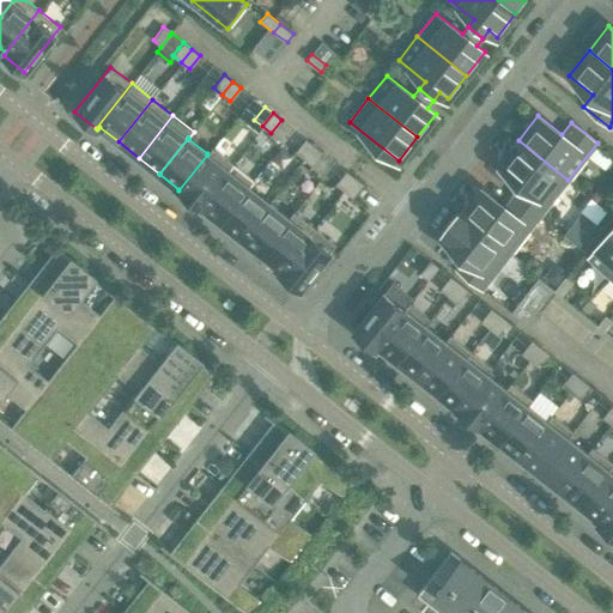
[(295,152),(303,158),(314,145),(305,138),(295,152)]
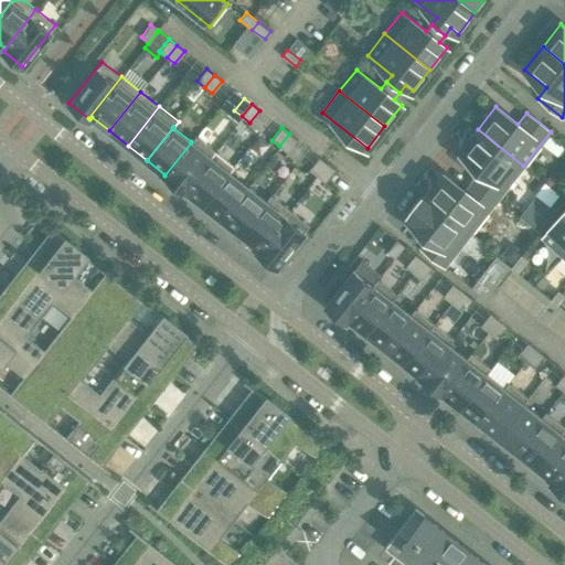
[(498,199),(523,166),(478,129),(459,151),(481,169),(473,180),(498,199)]
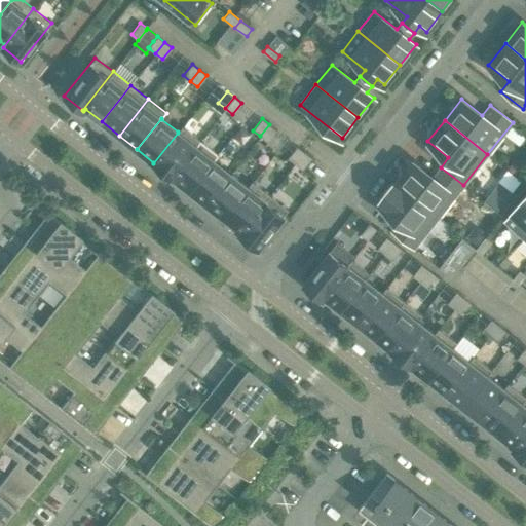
[(276,130),(269,124),(260,136),(267,142),(276,130)]
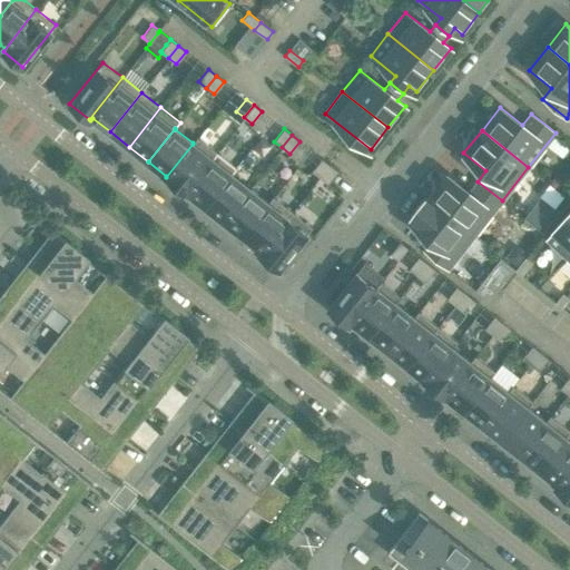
[(193,144),(166,177),(185,193),(217,151),(197,136),(193,143),(193,144)]
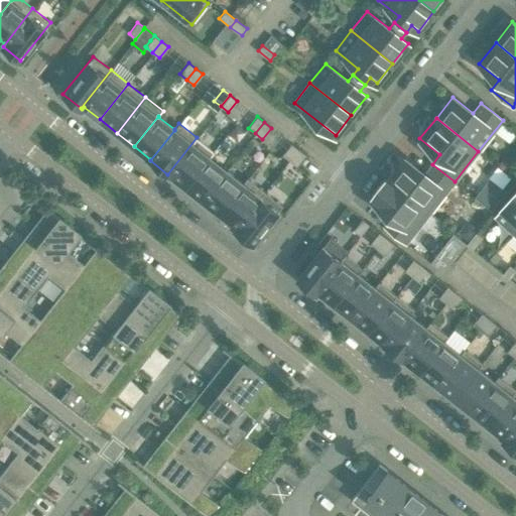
[(197,137),(167,174),(168,174),(168,173),(185,186),(209,156),(210,157),(214,151),(197,137)]
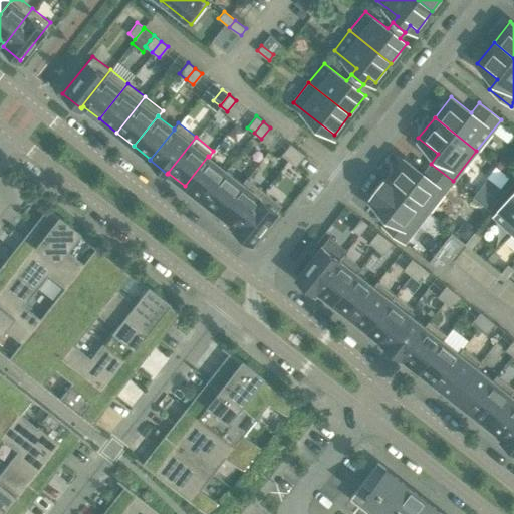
[(281,154),(288,160),(297,149),(290,143),(281,154)]
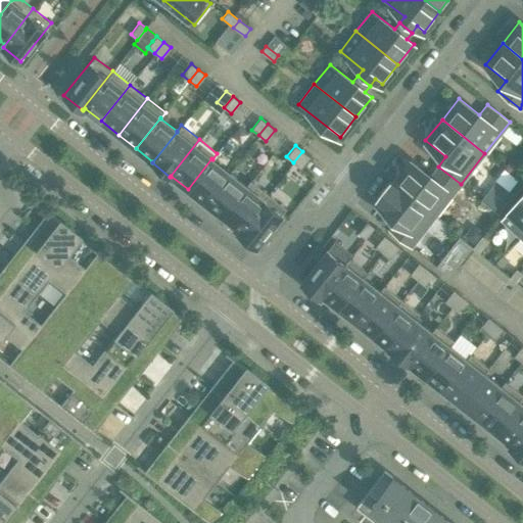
[(310,156),(302,151),(293,162),(300,168),(310,156)]
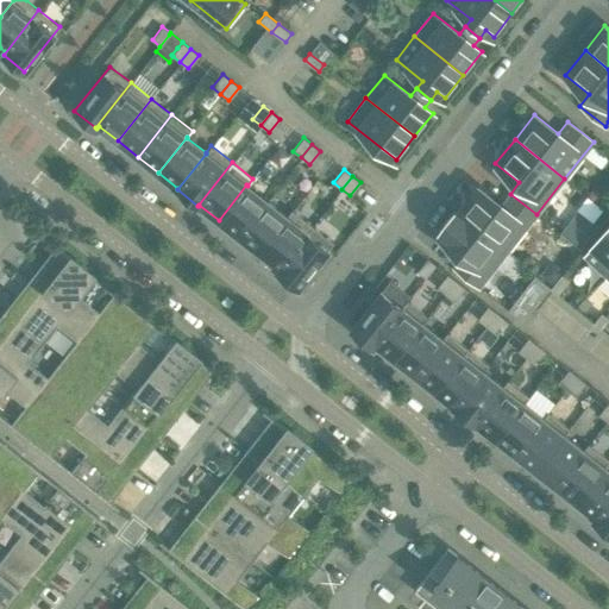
[(246,184),(219,220),(239,237),(267,201),(248,186),(246,184)]
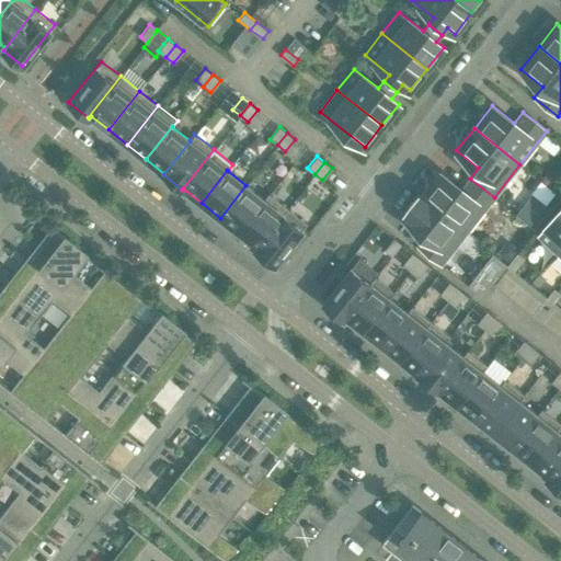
[(468,230),(494,197),(470,179),(461,189),(439,172),(422,194),(468,230)]
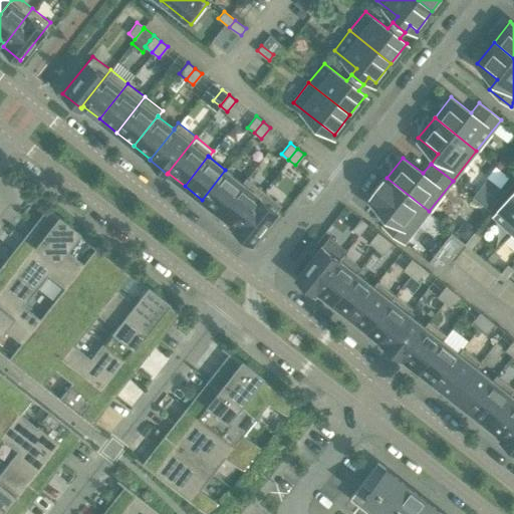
[(225,170),(202,200),(219,213),(242,183),(225,170)]
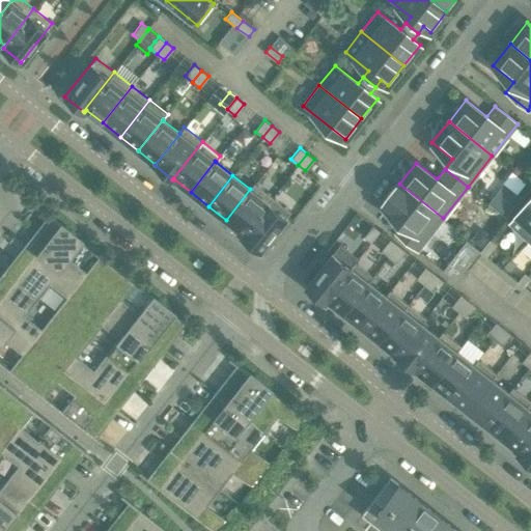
[(250,189),(226,220),(243,233),(241,235),(242,236),(273,197),(254,183),(250,189)]
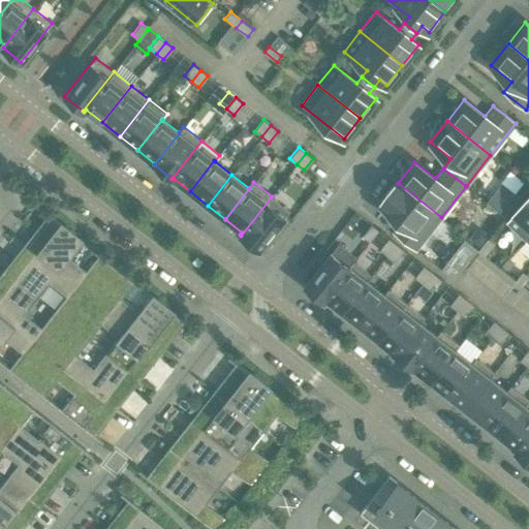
[(415,249),(441,217),(398,183),(396,185),(394,183),(381,199),(383,201),(380,205),(401,221),(393,231),(415,249)]
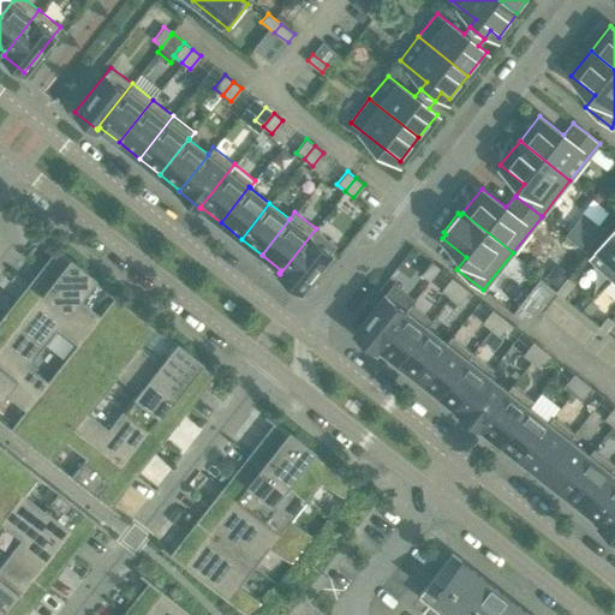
[(316,228),(280,274),(300,291),(336,245),(316,228)]
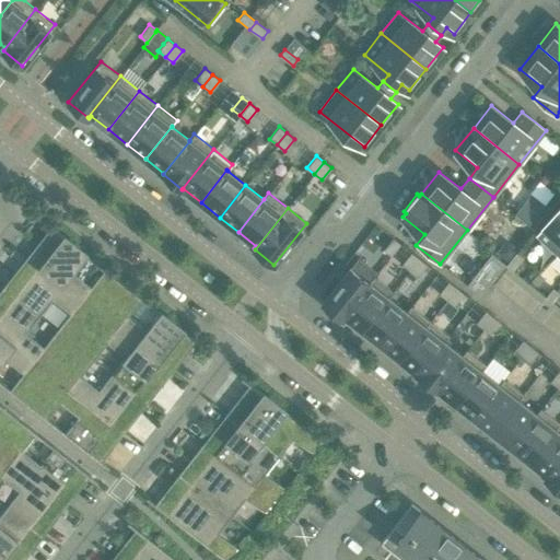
[(556,253),(559,248),(559,209),(536,234),(556,253)]
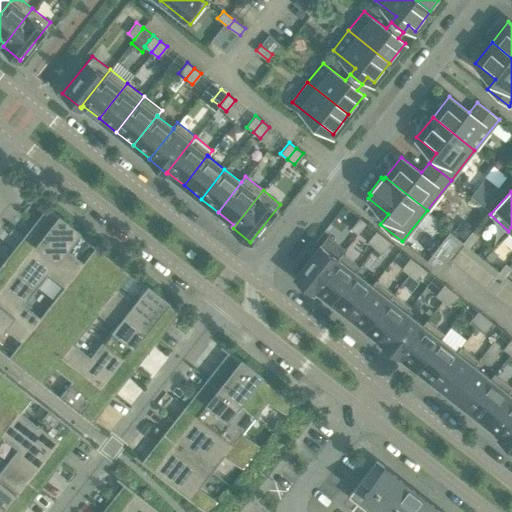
[(81,234),(39,201),(38,202),(48,210),(27,238),(90,288),(113,259),(94,244),(93,246),(95,247),(83,262),(67,249),(78,234),(80,235),(81,234)]
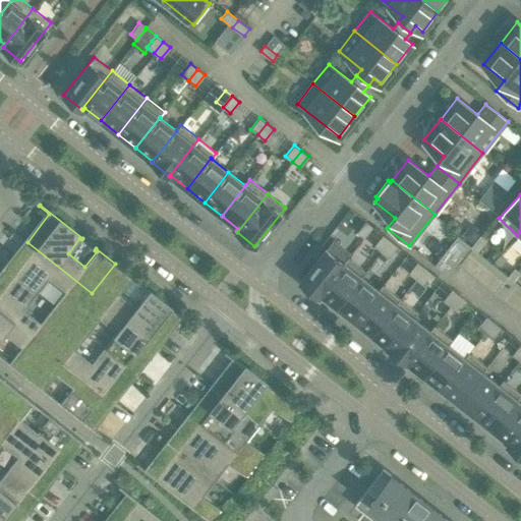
[(363,237),(372,226),(365,221),(356,232),(363,237)]
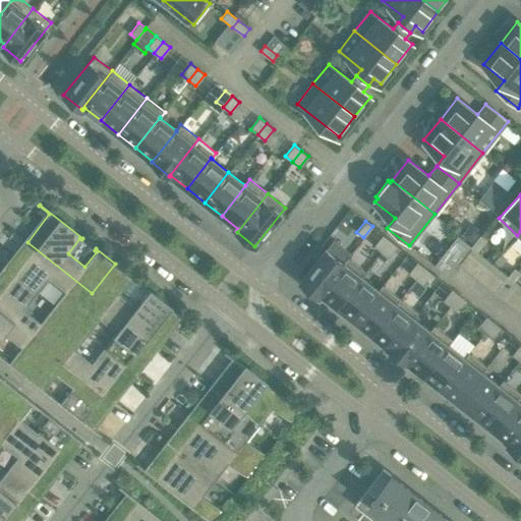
[(381,251),(390,240),(383,234),(373,245),(381,251)]
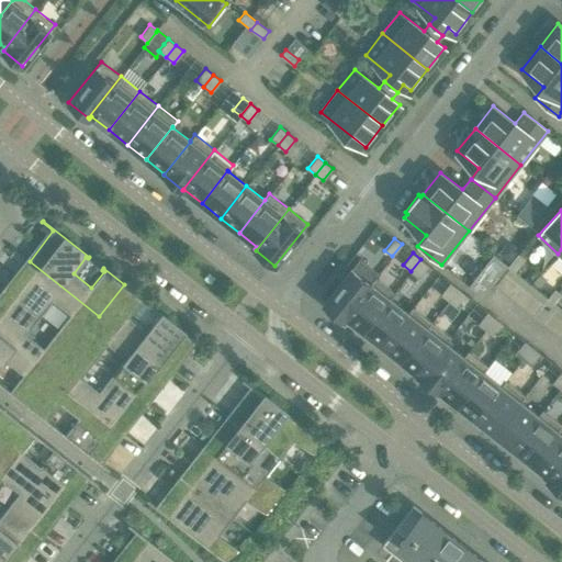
[(524,258),(518,254),(508,267),(514,271),(524,258)]
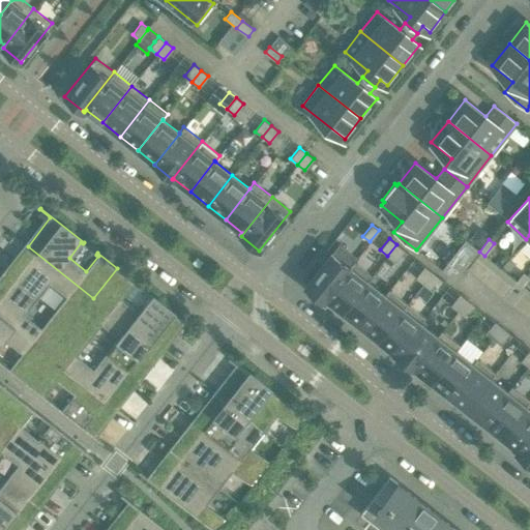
[(394,261),(404,249),(396,244),(387,256),(394,261)]
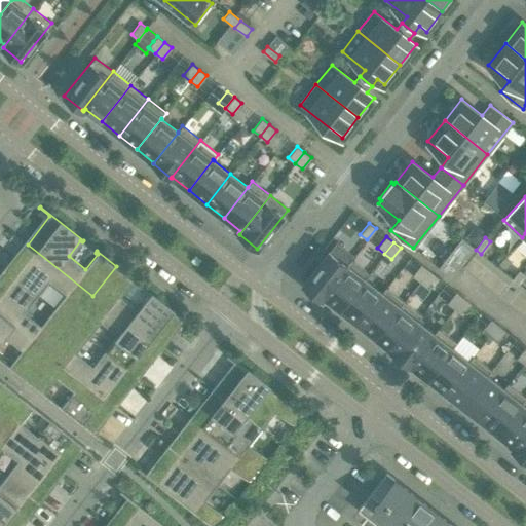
[(71,324),(92,296),(28,245),(6,272),(37,296),(49,280),(66,294),(53,309),(71,324)]
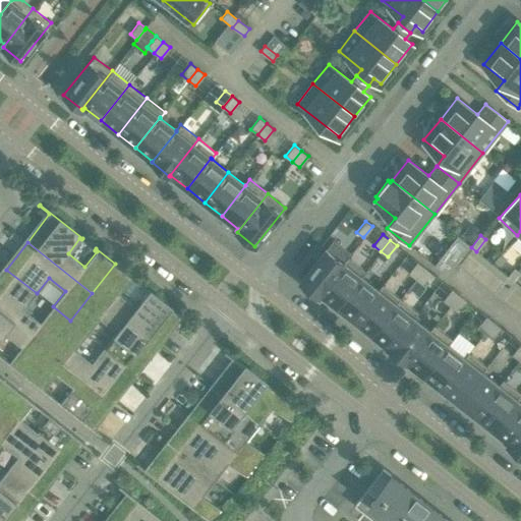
[(317,295),(344,263),(343,262),(326,248),(300,281),(317,295)]
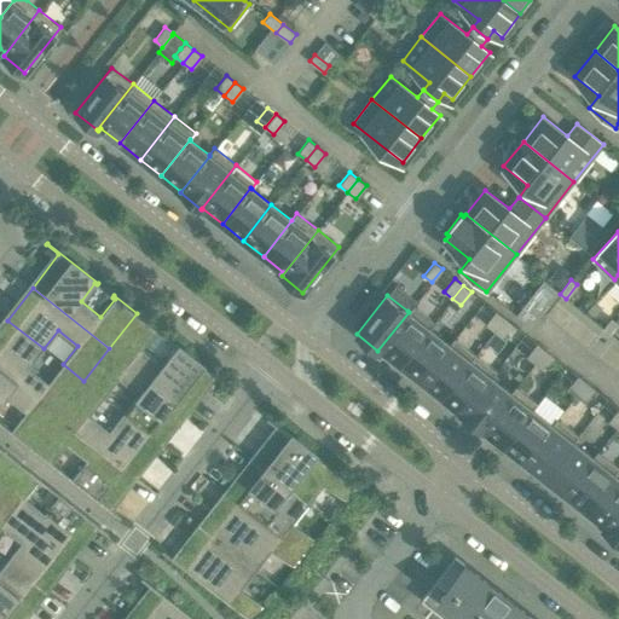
[(400,364),(429,329),(435,322),(412,305),(408,311),(409,312),(377,351),(379,352),(381,348),(400,364)]
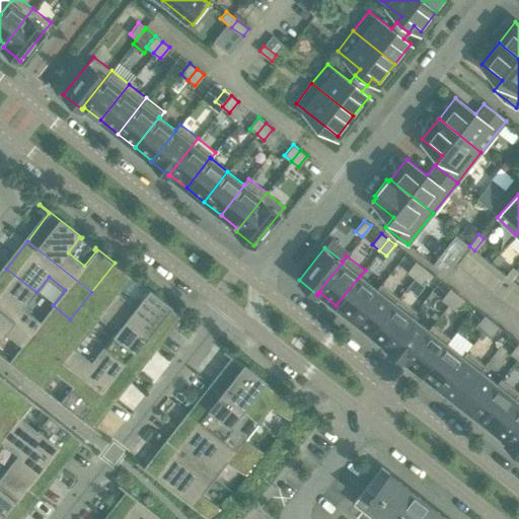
[(414,277),(423,266),(416,261),(406,272),(414,277)]
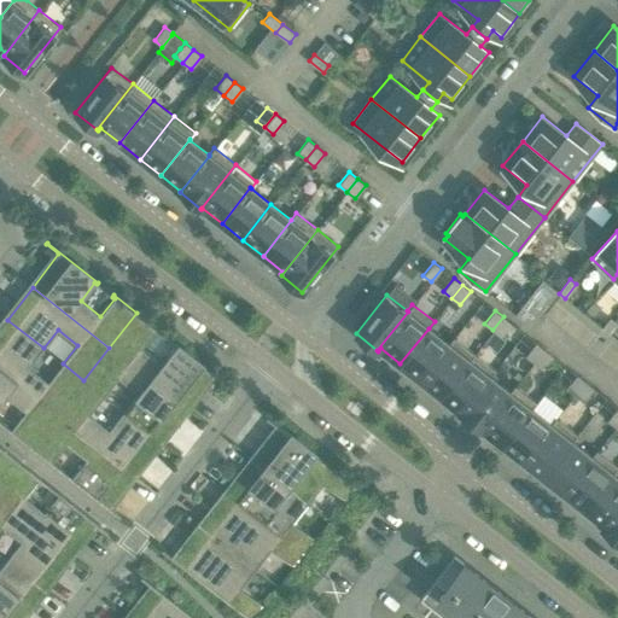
[(157,332),(158,331),(136,313),(109,348),(186,408),(211,374),(223,384),(225,383),(174,343),(173,345),(175,347),(161,363),(141,348),(155,331),(157,332)]
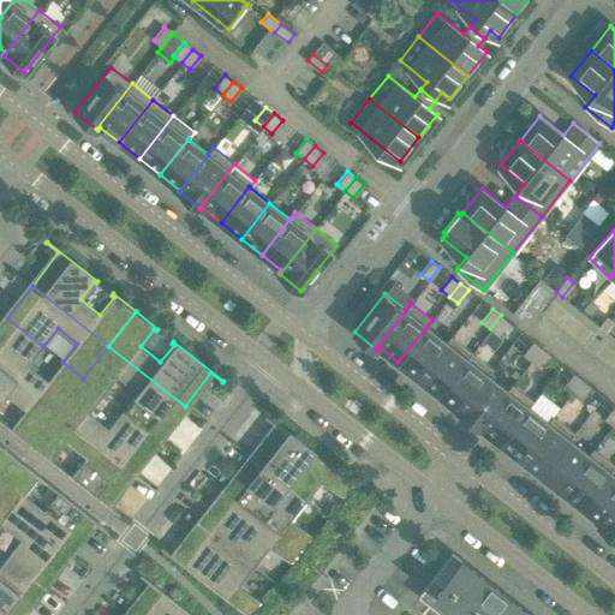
[(499,335),(509,322),(501,315),(490,328),(499,335)]
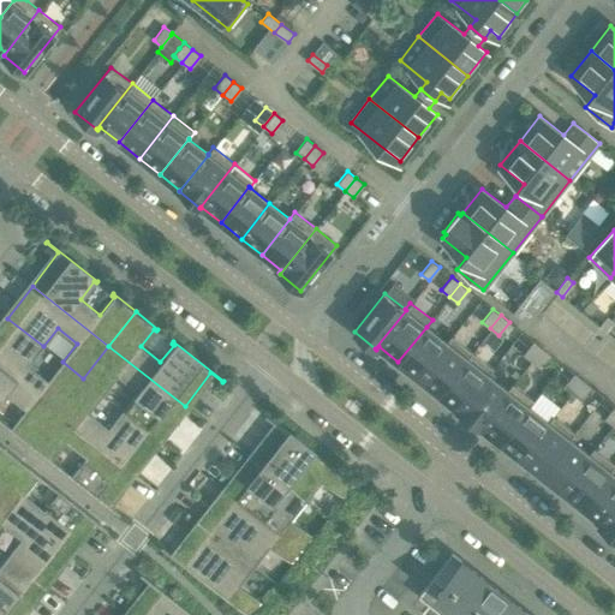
[(607,317),(596,330),(602,336),(614,322),(607,317)]
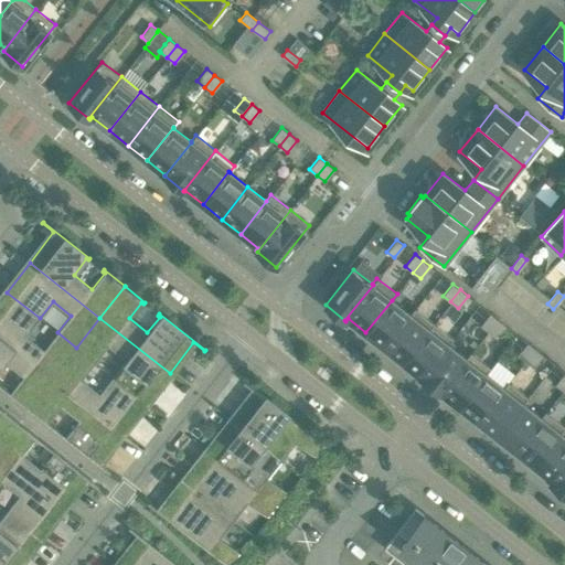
[(25,336),(40,318),(7,292),(0,299),(0,336),(53,377),(76,348),(57,332),(44,350),(25,336)]
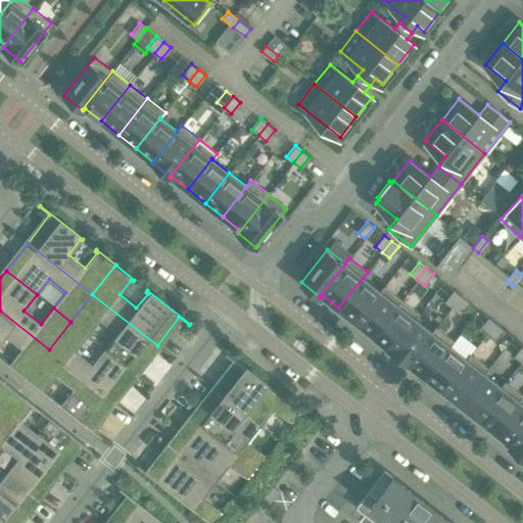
[(355,322),(380,291),(379,290),(363,278),(338,307),(355,322)]
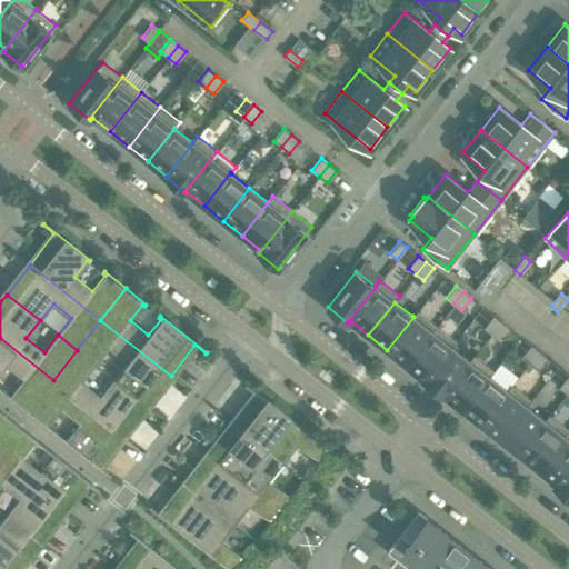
[(547,323),(557,311),(551,306),(541,319),(547,323)]
